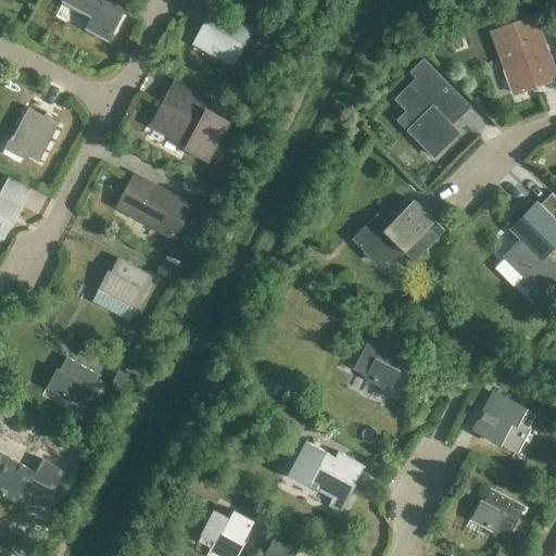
[(124,10),(108,1),(108,0),(63,0),(64,0),(97,17),(89,30),(108,40),(124,10)]
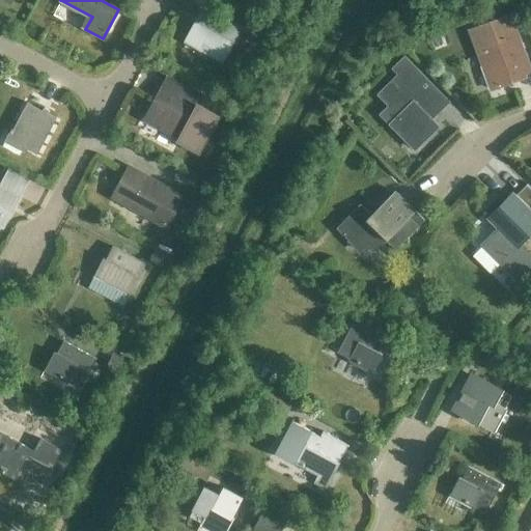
[(205,11),(199,24),(196,22),(187,42),(210,54),(211,52),(223,58),(239,29),(205,11)]
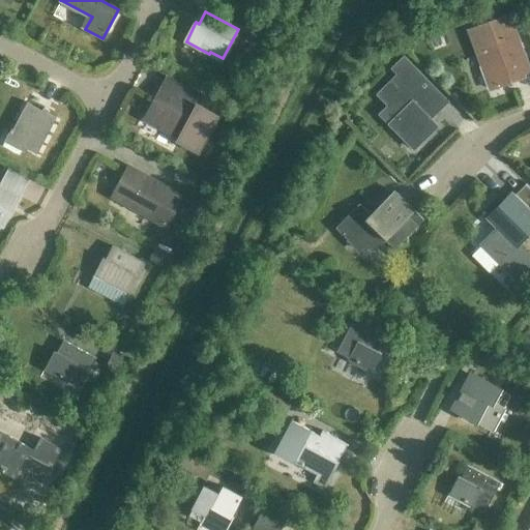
[(529,70),(529,66),(524,51),(510,12),(469,28),(492,89),(512,82),(510,79),(529,70)]
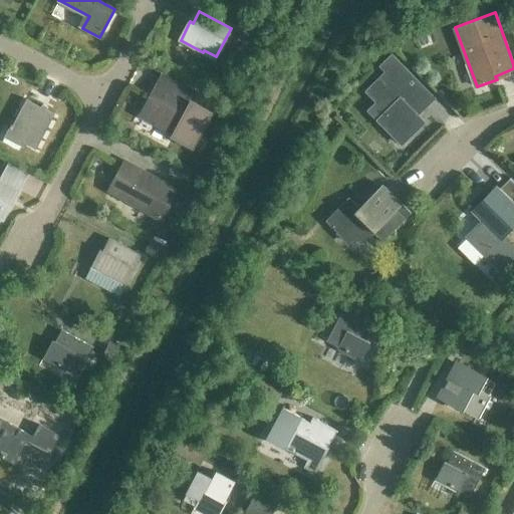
[(247,17),(237,37),(251,44),(261,24),(247,17)]
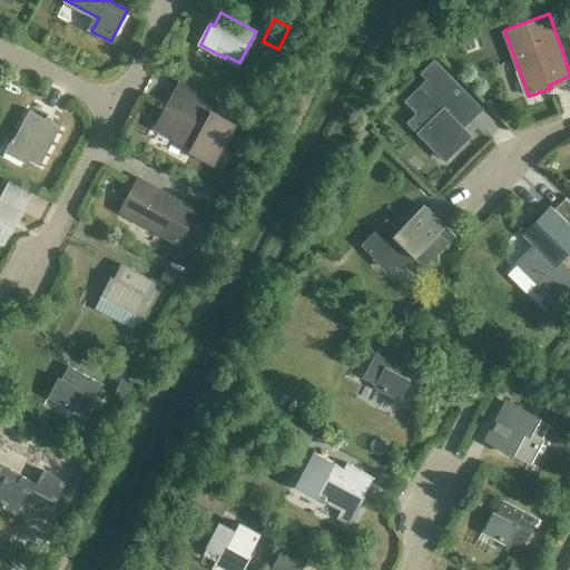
[(473,118),(450,95),(460,86),(434,60),(421,72),(429,80),(408,102),(429,125),(420,134),(445,160),(470,136),(462,128),(473,118)]
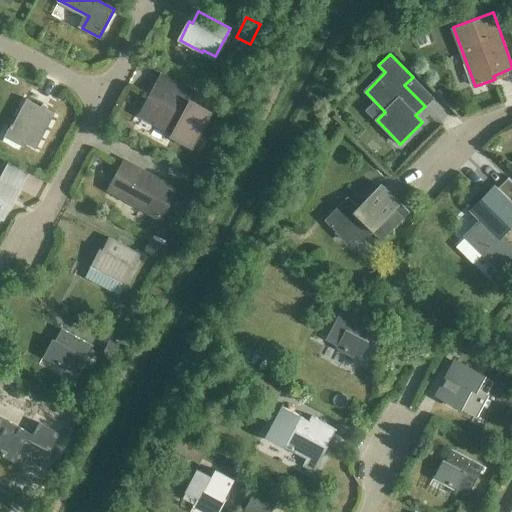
[(210,113),(192,103),(198,92),(185,85),(179,96),(159,85),(153,97),(150,96),(139,117),(162,129),(172,135),(188,144),(195,131),(199,133),(210,113)]
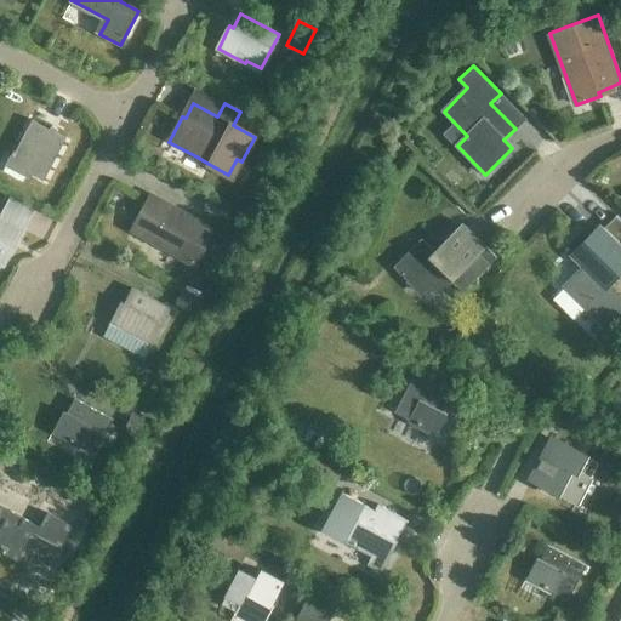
[(66,138),(32,120),(9,163),(43,181),(66,138)]
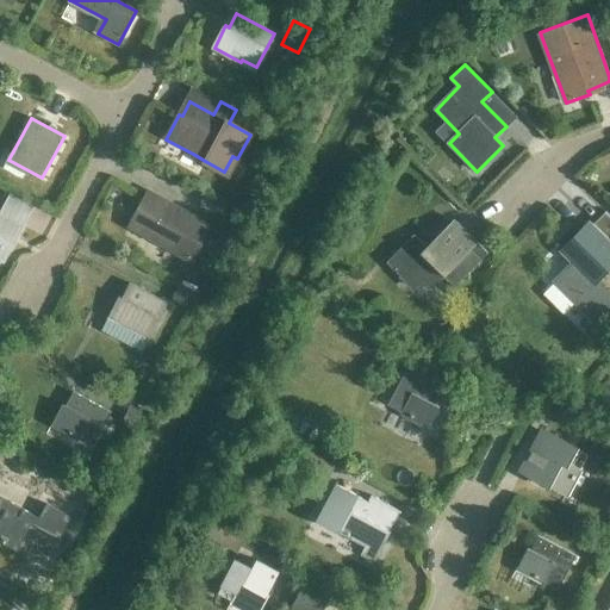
[(269,128),(263,139),(272,144),(278,132),(269,128)]
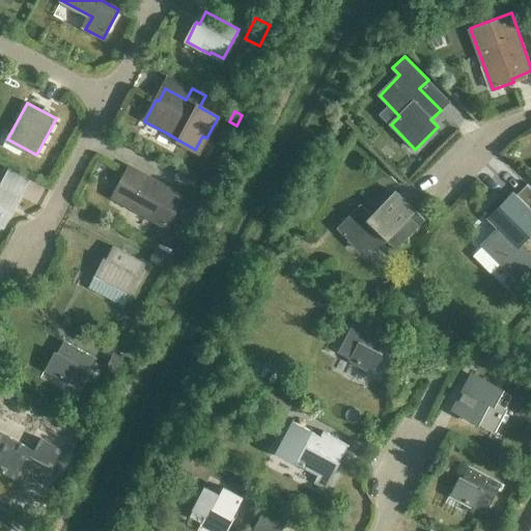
[(183,196),(150,178),(128,166),(111,197),(166,227),(183,196)]
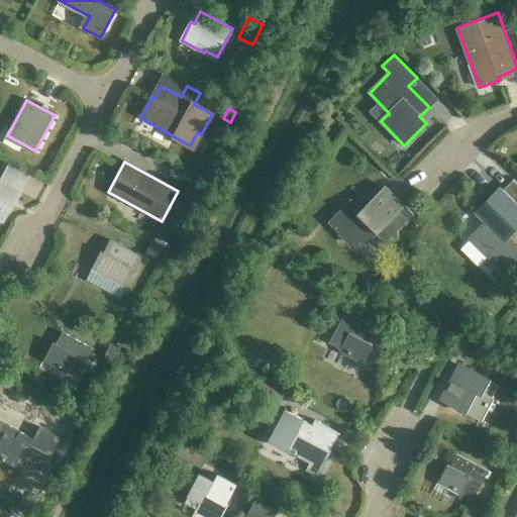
[(197,198),(197,199),(204,184),(193,178),(183,196),(194,202),(197,198)]
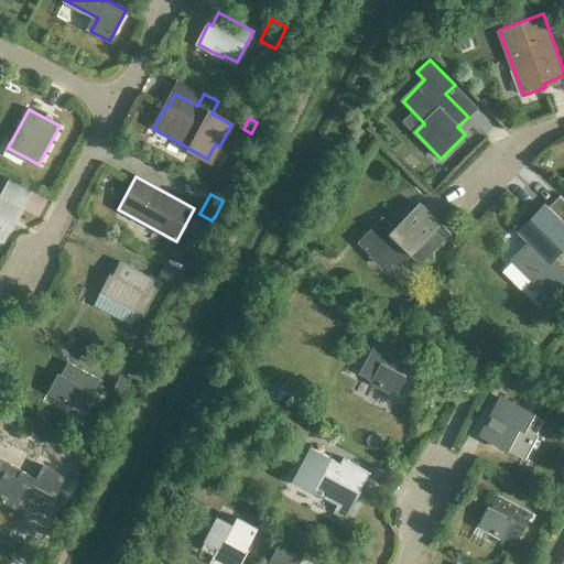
[(18,208),(0,198),(0,238),(2,239),(18,208)]
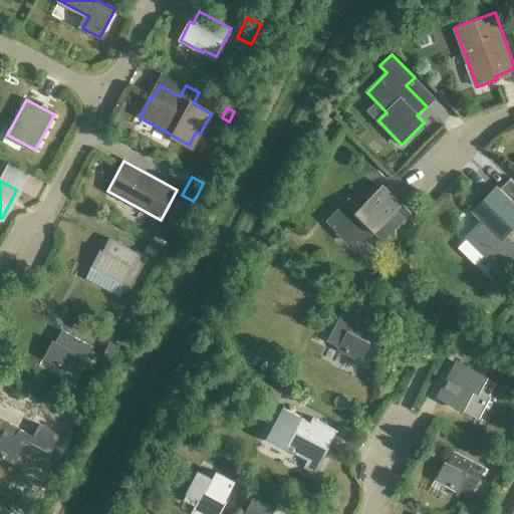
[(513,205),(513,204),(513,203),(513,194),(504,185),(489,200),(487,198),(473,212),(481,220),(465,237),(504,274),(513,263),(513,249),(502,238),(513,225),(513,205)]
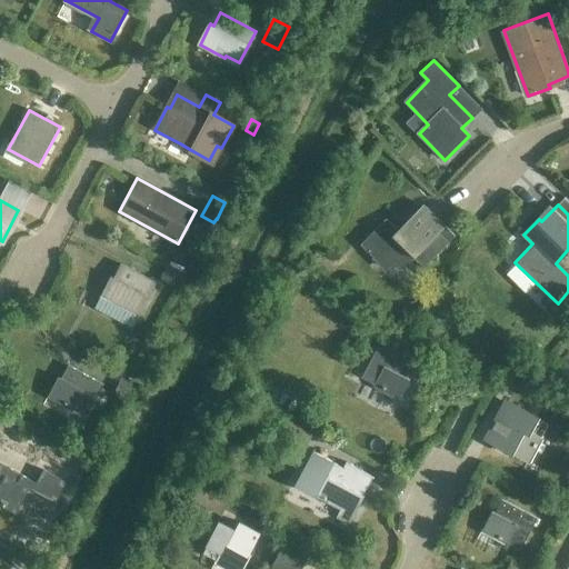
[(456,236),(443,223),(427,207),(409,223),(408,222),(399,231),(386,218),(361,243),(373,256),(372,257),(373,258),(375,257),(385,267),(393,258),(402,267),(412,258),(413,257),(425,267),(456,236)]
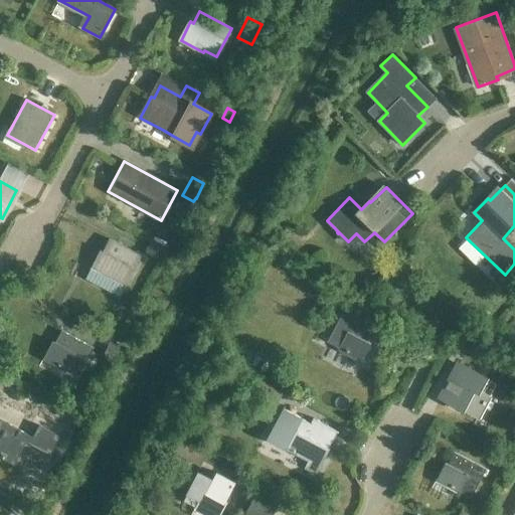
[(120,297),(127,284),(141,255),(109,238),(103,249),(101,248),(84,279),(120,297)]
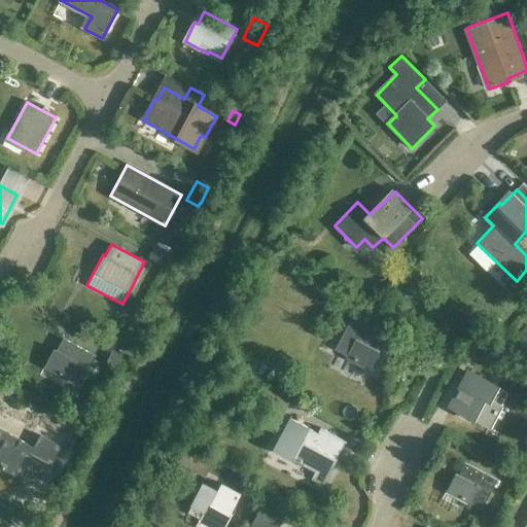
[(147,258),(160,265),(165,254),(152,249),(147,258)]
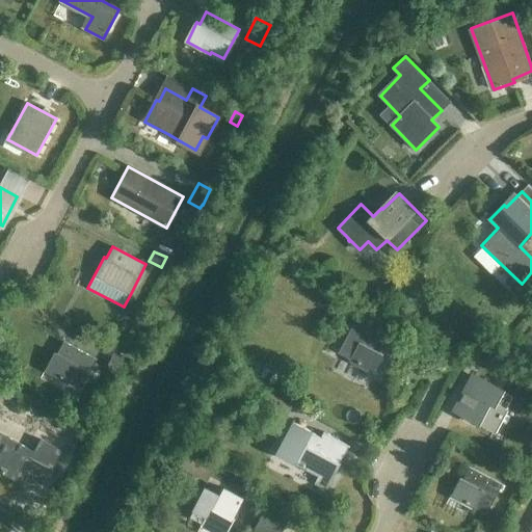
[(345,307),(356,313),(362,304),(348,297),(348,298),(343,296),(339,302),(345,306),(345,307)]
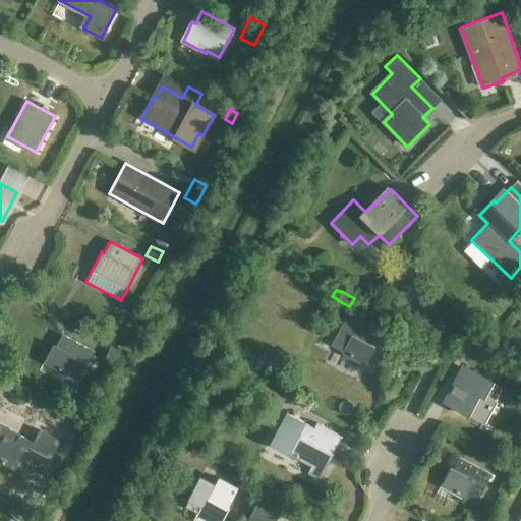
[(331,345),(342,351),(341,354),(365,366),(374,347),(372,346),(380,334),(346,316),(331,345)]
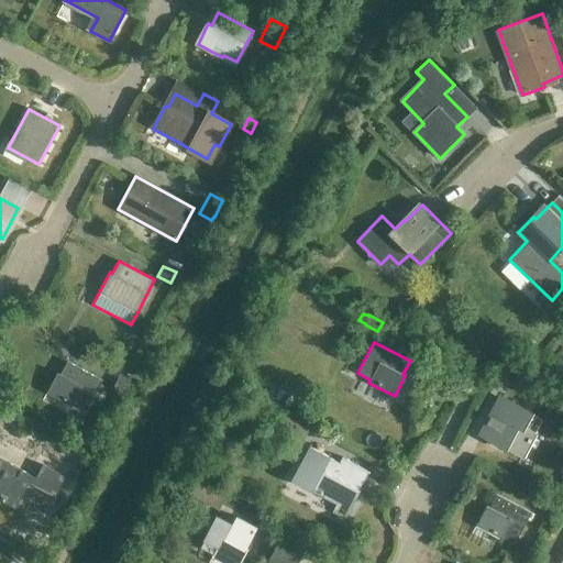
[(67,361),(61,373),(57,372),(46,393),(73,407),(74,405),(86,411),(102,381),(67,361)]
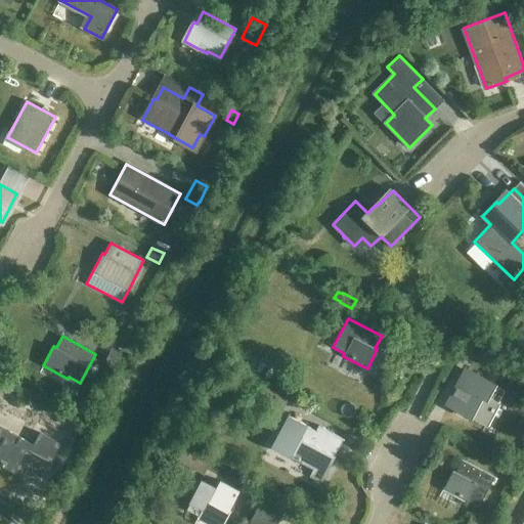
[(113,347),(106,359),(110,366),(112,367),(121,351),(113,347)]
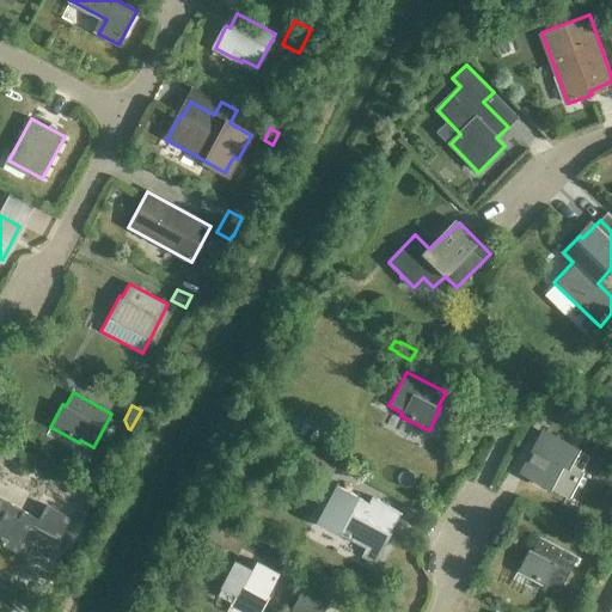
[(585,471),(582,470),(589,457),(546,434),(526,471),(550,484),(548,488),(569,500),(585,471)]
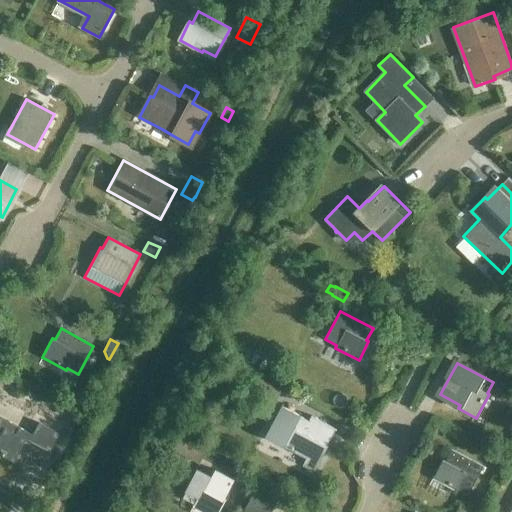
[(307,459),(304,466),(315,471),(328,446),(325,444),(333,428),(336,430),(337,429),(312,415),(311,416),(312,417),(310,421),(281,405),(265,434),(285,445),(283,447),(307,459)]
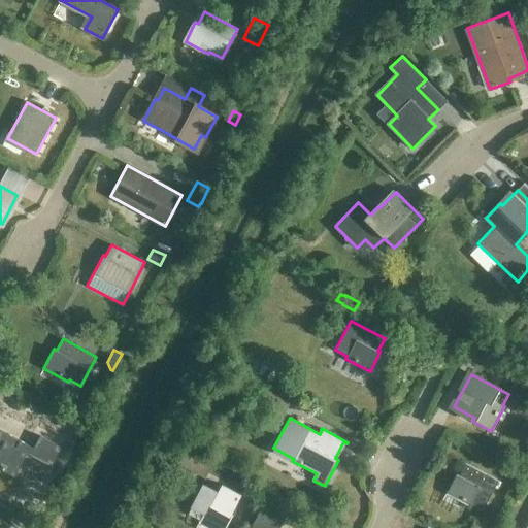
[(0,467),(14,475),(27,453),(52,466),(61,447),(40,436),(34,449),(20,440),(0,429),(0,467)]
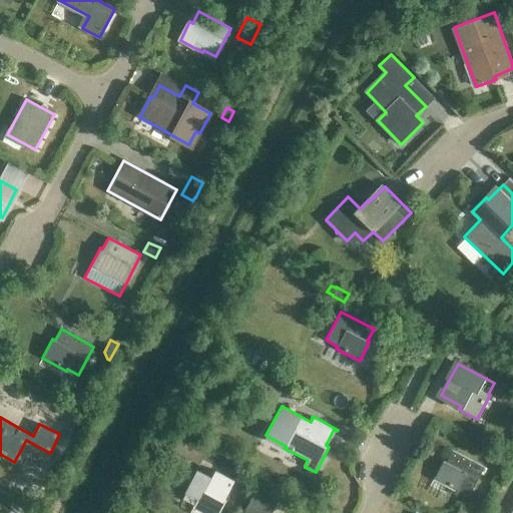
[(446,462),(443,461),(433,479),(457,492),(458,489),(469,495),(484,467),(452,450),(446,462)]
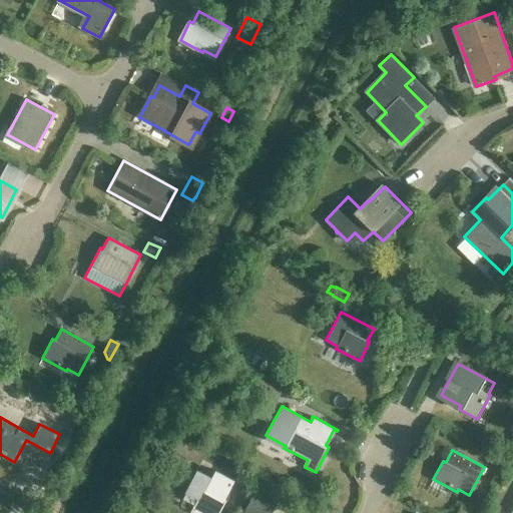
[(179,503),(200,512),(220,512),(237,478),(214,468),(210,476),(197,468),(179,503)]
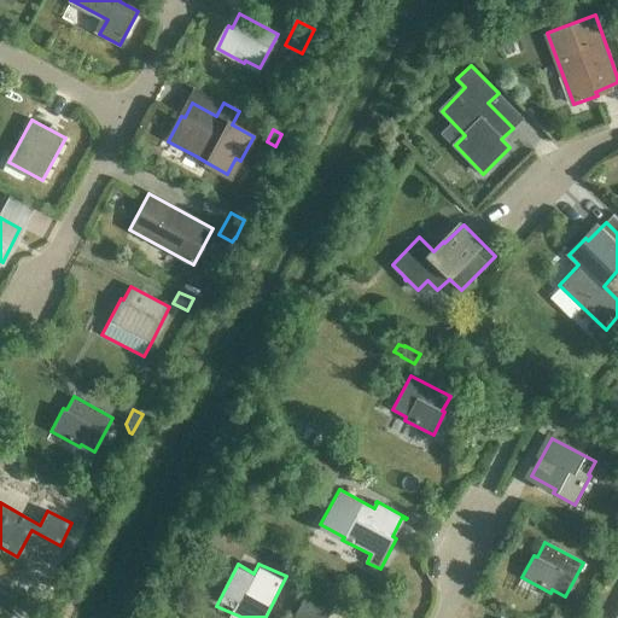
[(297,612),(308,617),(326,617),(337,599),(312,586),(297,612)]
